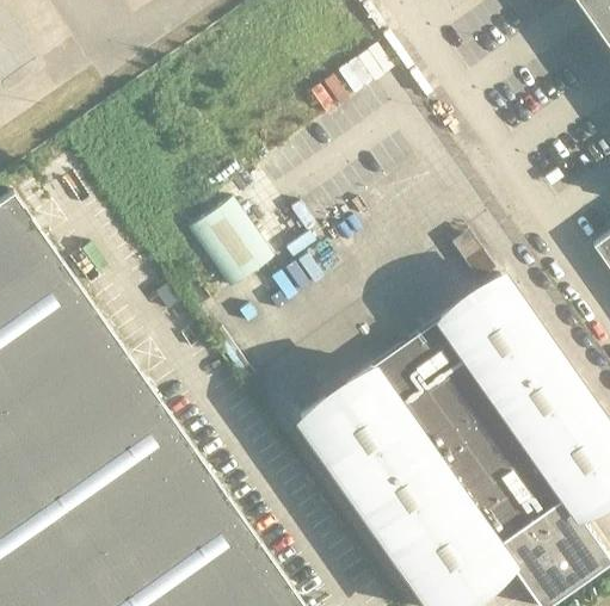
[(609,0),(574,0),(609,50),(609,0)]
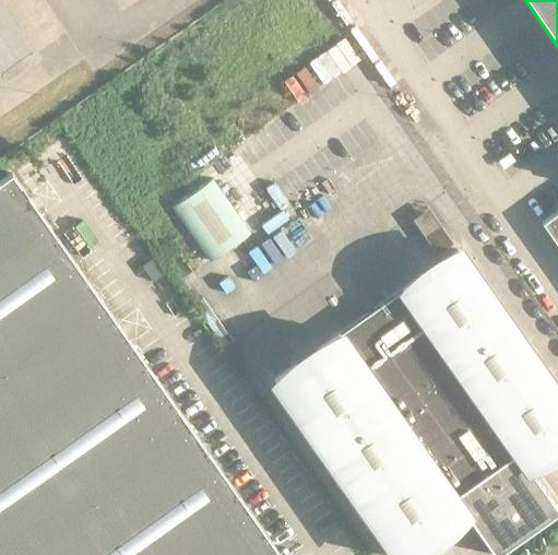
[(277,554),(10,175),(0,181),(0,554),(277,554)]
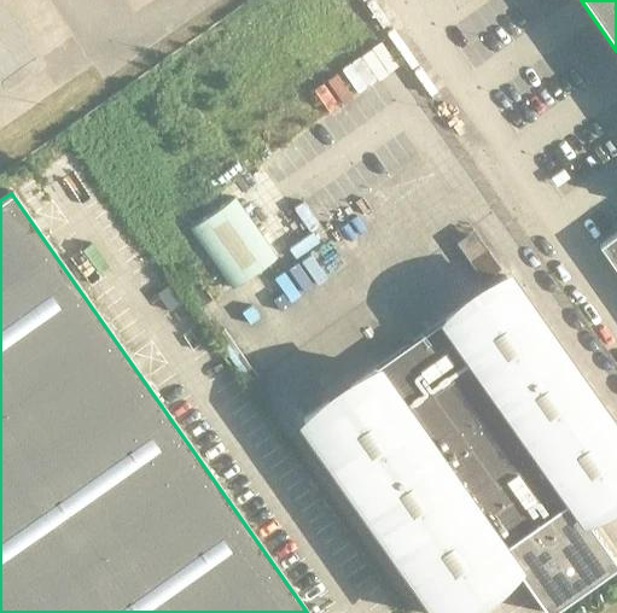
[(232,200),(188,231),(231,291),(274,260),(232,200)]
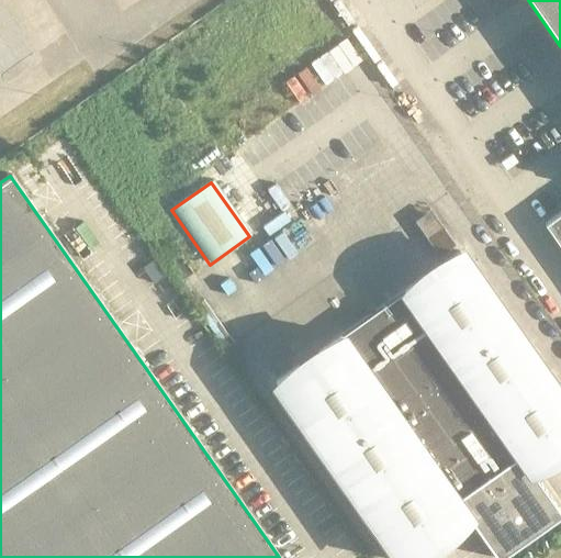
[(560,213),(543,226),(560,250),(560,213)]
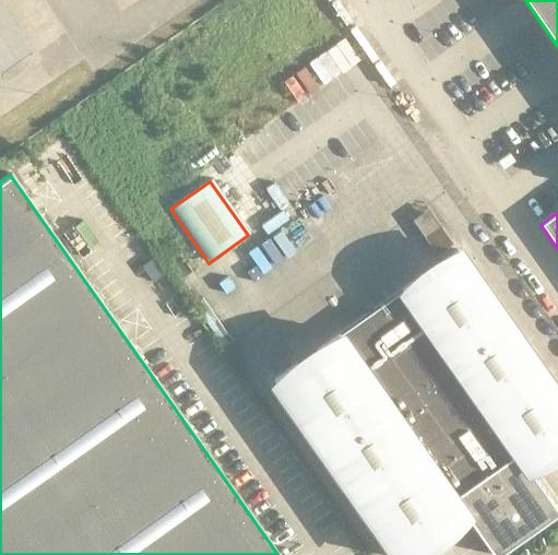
[(435,257),(451,246),(439,228),(423,239),(435,257)]
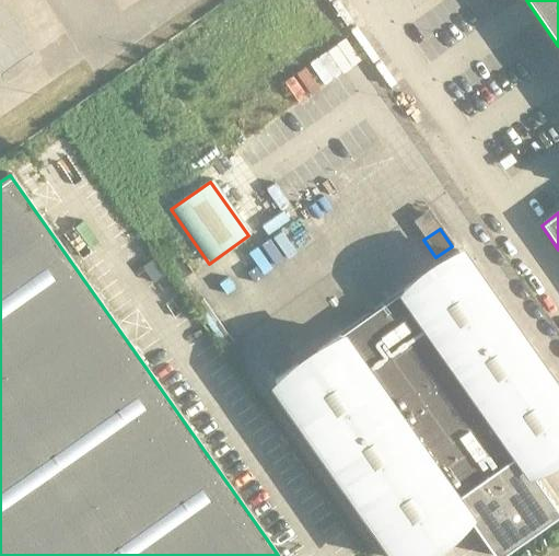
[(558,397),(456,253),(396,296),(272,382),(394,555),(410,555),(465,518),(491,555),(501,555),(558,513),(530,472),(558,451),(558,397)]
